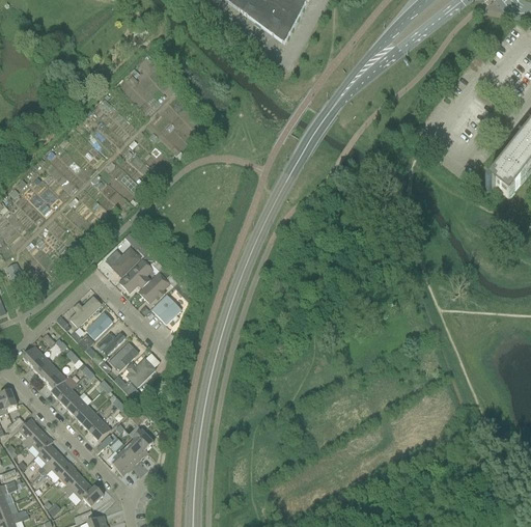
[(283,43),(306,0),(308,1),(308,0),(226,0),(275,36),(283,43)]
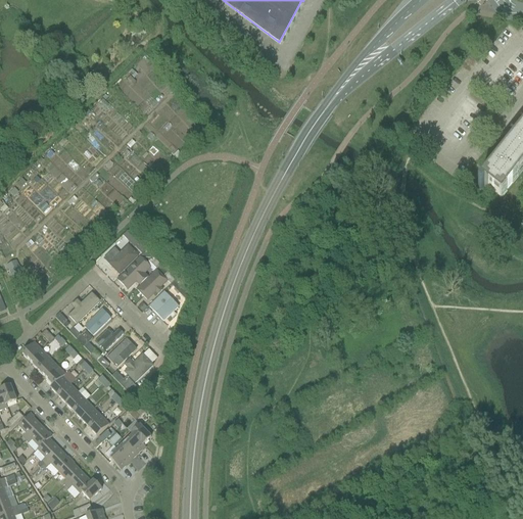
[(522,129),(481,182),(500,196),(508,187),(522,167),(522,129)]
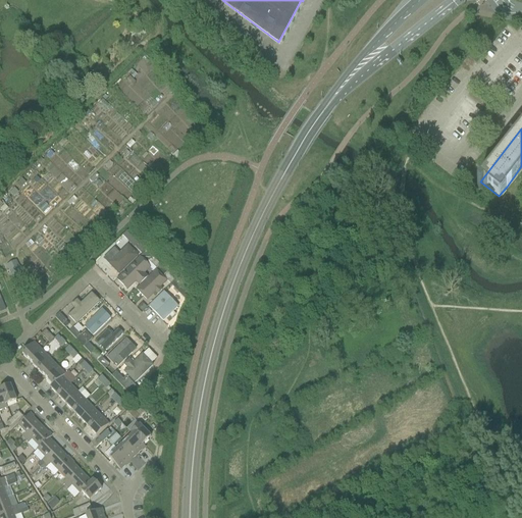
[(127,227),(122,232),(134,244),(138,239),(127,227)]
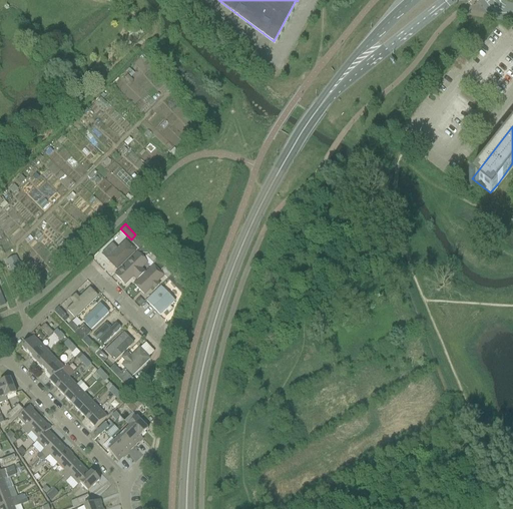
[(137,248),(143,243),(135,234),(131,239),(138,246),(136,248),(137,248)]
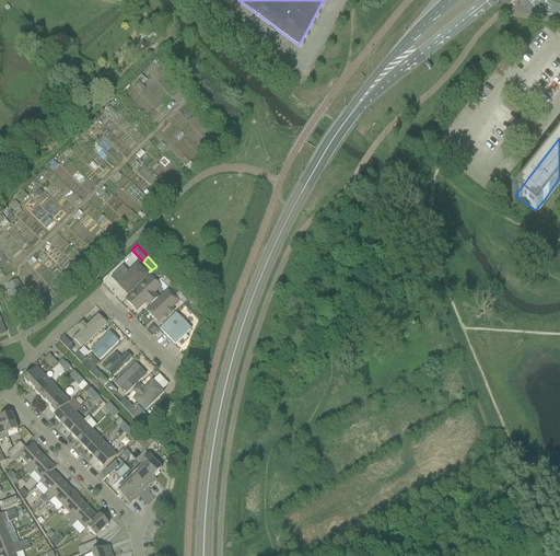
[(120,300),(148,274),(135,261),(108,287),(120,300)]
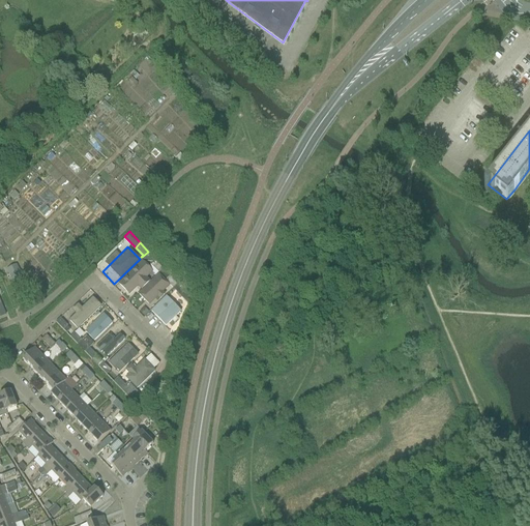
[(154,258),(148,252),(142,257),(148,264),(150,262),(157,269),(157,270),(158,270),(160,268),(163,266),(154,258)]
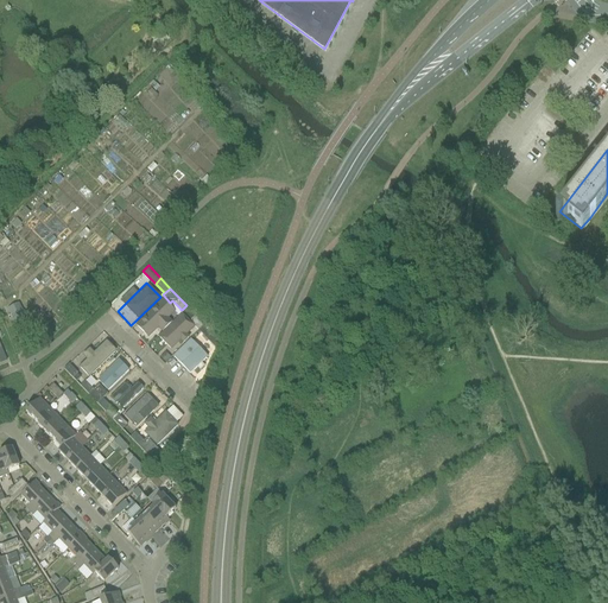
[(149,342),(177,312),(160,297),(131,325),(149,342)]
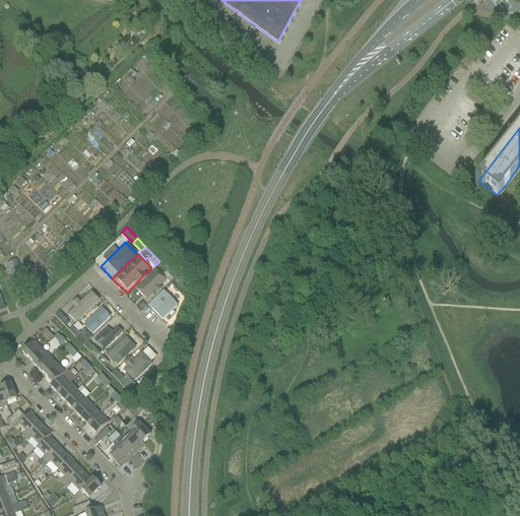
[(24,274),(15,256),(6,261),(15,279),(24,274)]
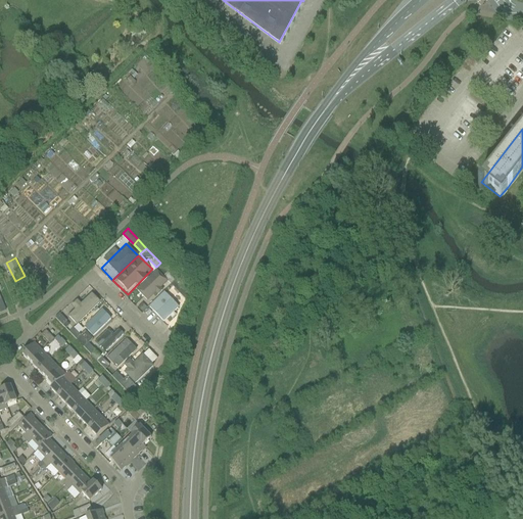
[(160,263),(158,265),(156,267),(170,281),(171,281),(175,277),(167,269),(160,263)]
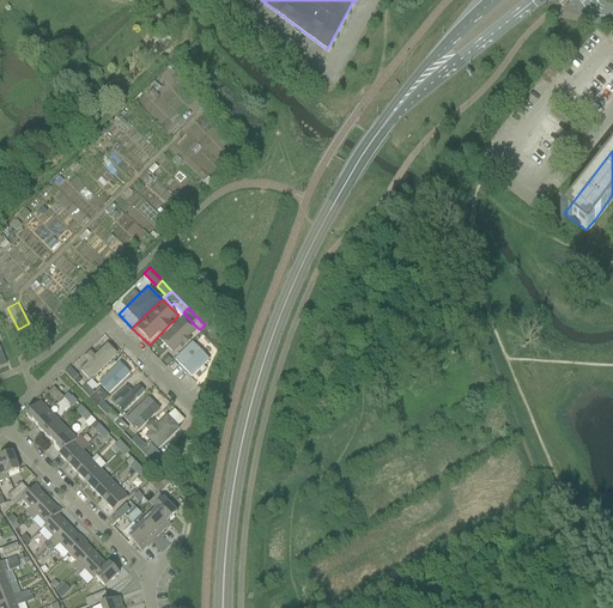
[(150,345),(163,358),(193,328),(178,315),(150,345)]
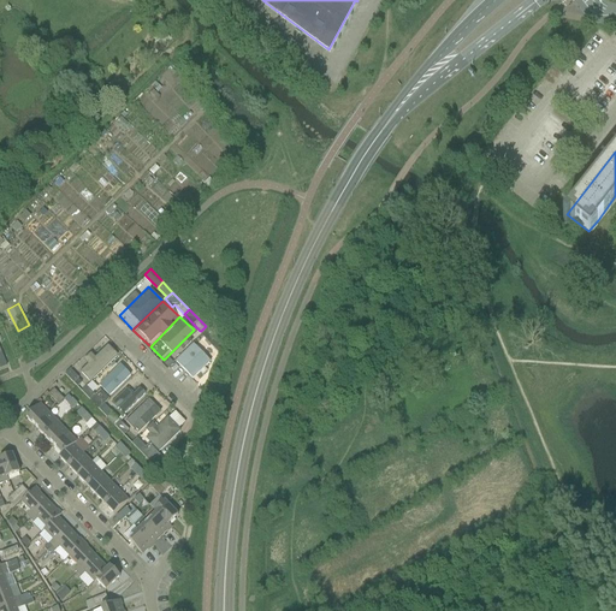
[(206,326),(201,331),(209,340),(214,334),(211,331),(206,326)]
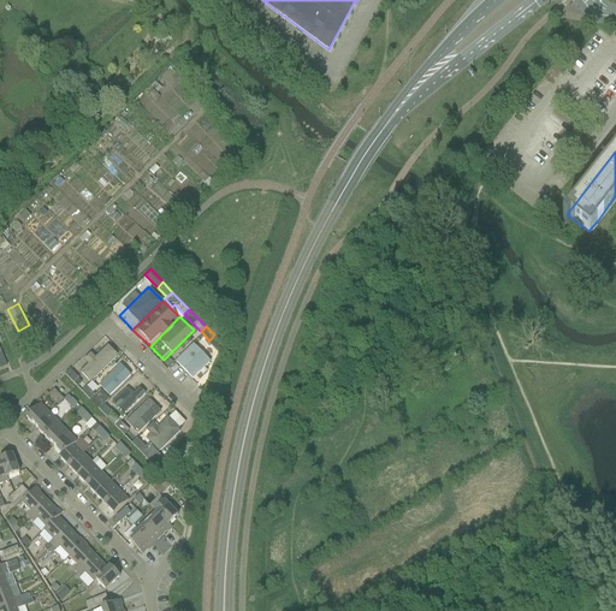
[(75,361),(89,379),(118,355),(102,337),(75,361)]
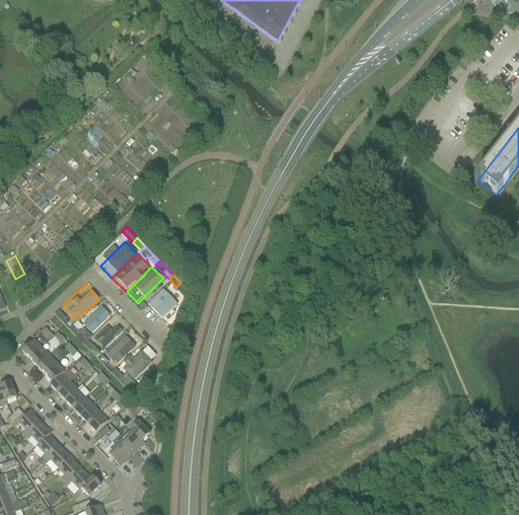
[(173,300),(160,288),(147,301),(160,313),(173,300)]
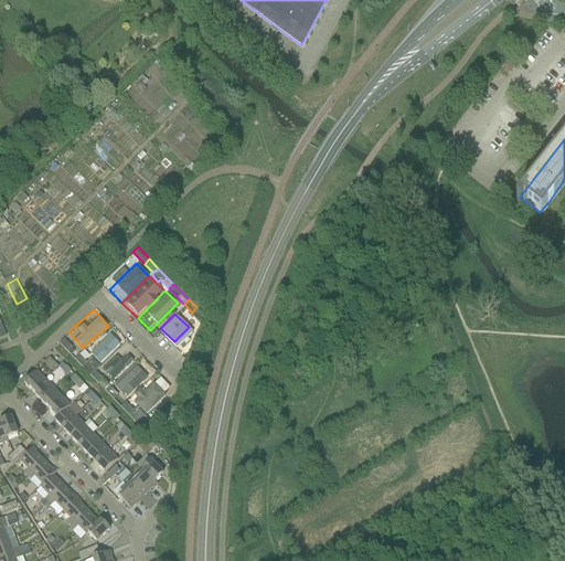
[(112,334),(92,351),(100,361),(120,343),(112,334)]
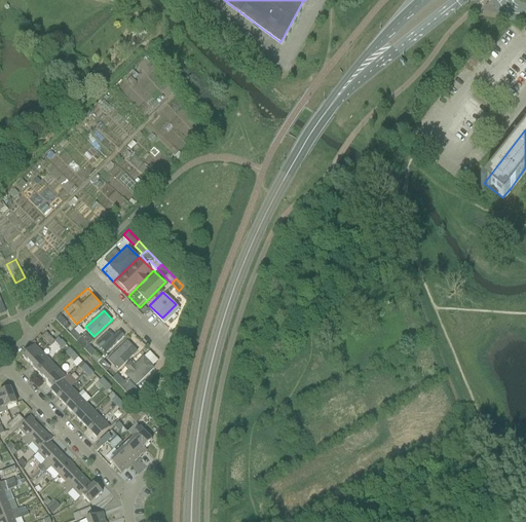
[(67,320),(60,312),(55,317),(63,324),(67,320)]
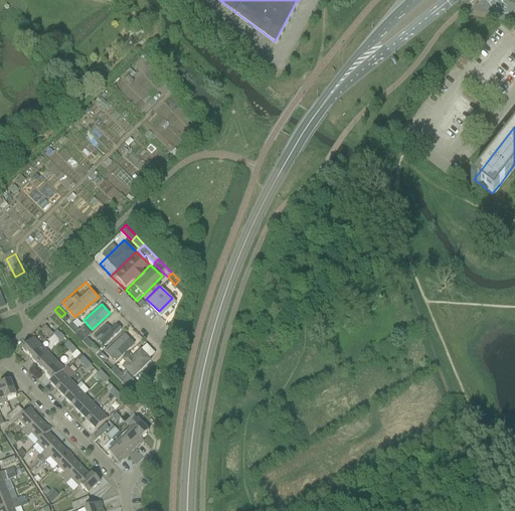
[(92,334),(102,344),(125,324),(115,313),(92,334)]
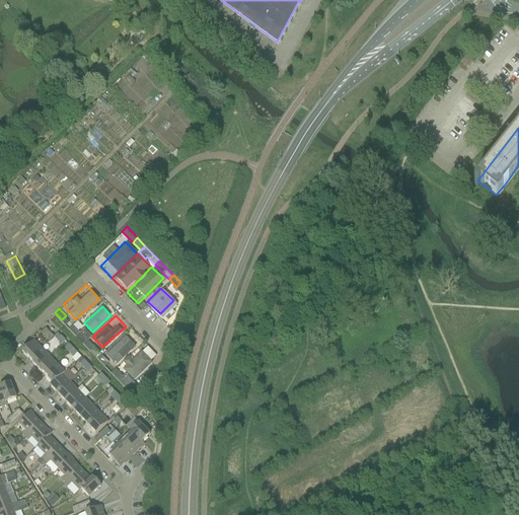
[(82,342),(87,338),(91,334),(84,325),(79,329),(72,322),(68,326),(82,342)]
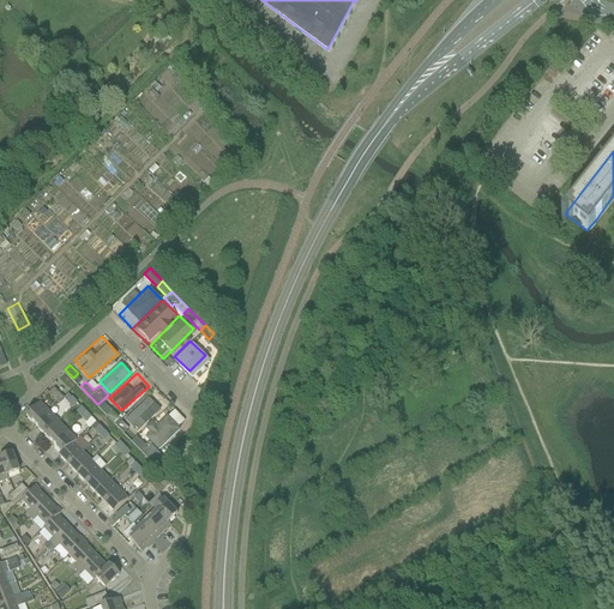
[(58,399),(64,395),(54,384),(48,389),(58,399)]
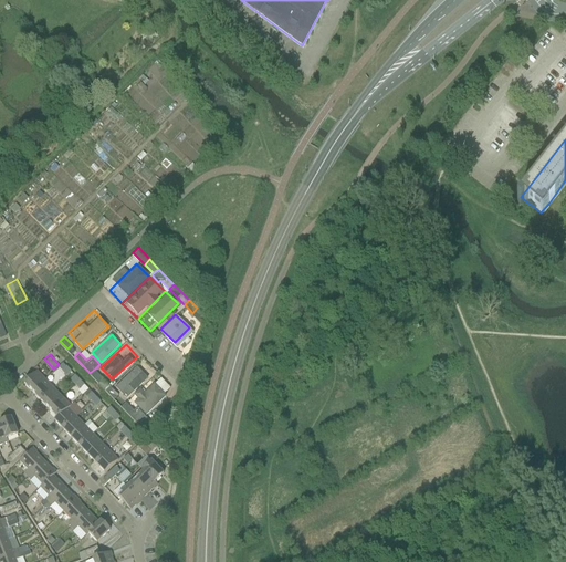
[(152,372),(142,361),(116,384),(126,395),(152,372)]
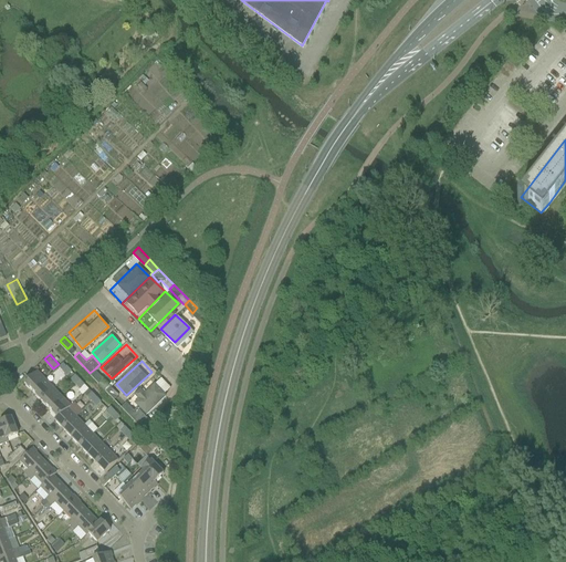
[(71,368),(66,363),(62,368),(66,373),(71,368)]
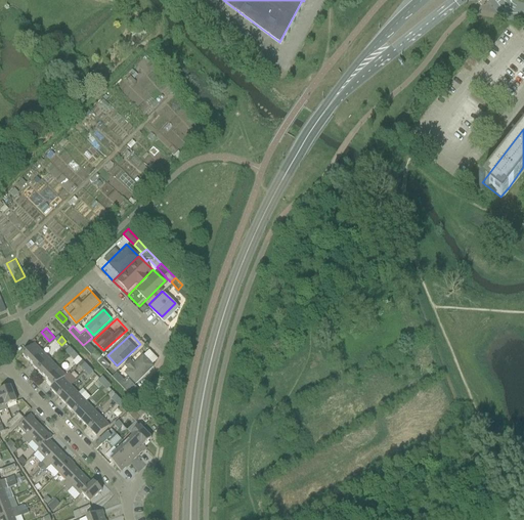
[(30,360),(41,348),(34,341),(22,352),(30,360)]
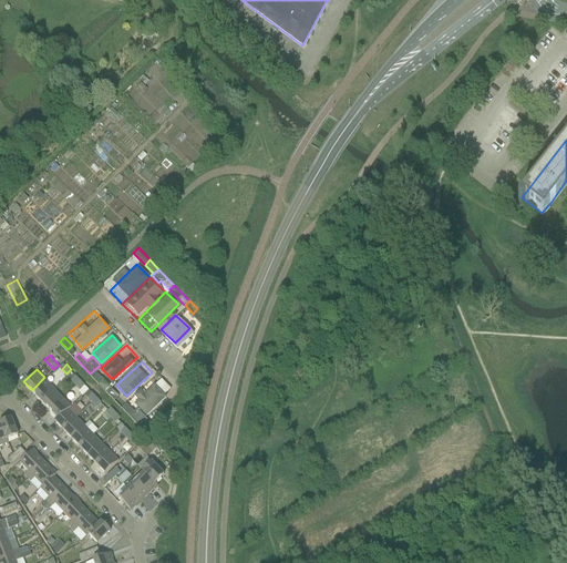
[(110,385),(95,369),(90,374),(105,389),(110,385)]
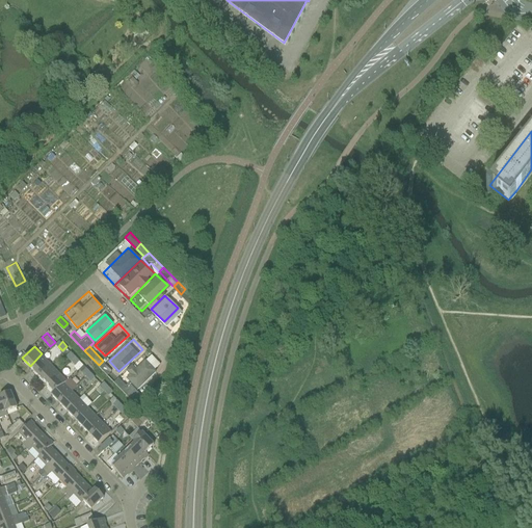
[(65,353),(70,358),(75,353),(71,349),(65,353)]
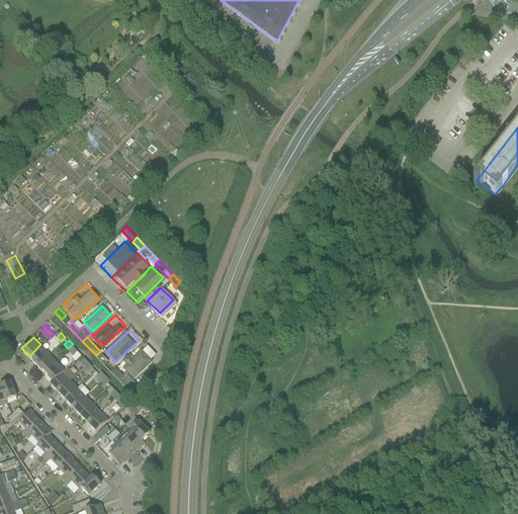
[(136,373),(157,353),(144,340),(122,360),(136,373)]
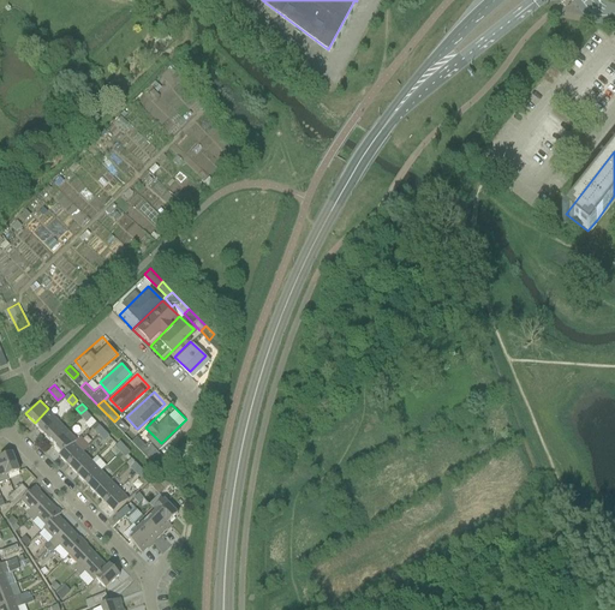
[(43,431),(58,418),(48,408),(35,423),(43,431)]
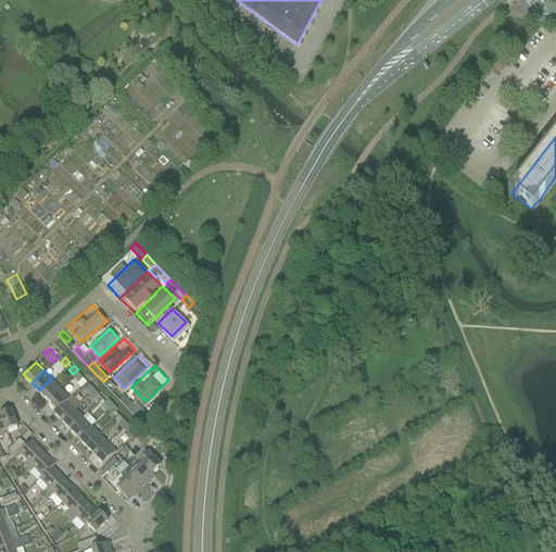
[(78,379),(83,375),(78,369),(73,374),(78,379)]
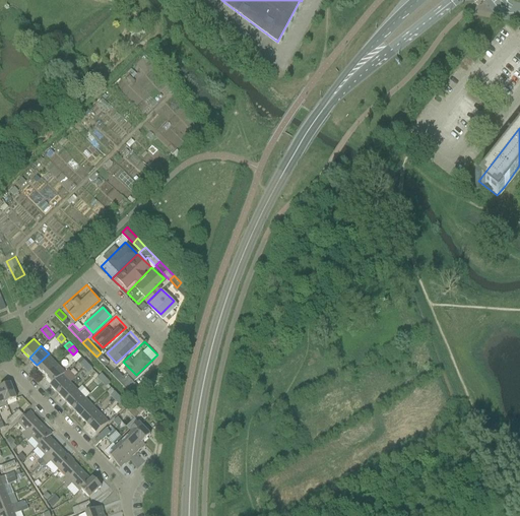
[(114,367),(101,352),(96,357),(110,371),(114,367)]
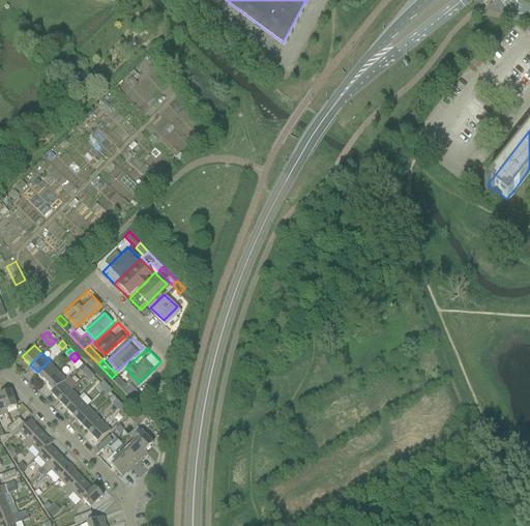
[(46,380),(57,369),(50,360),(37,372),(46,380)]
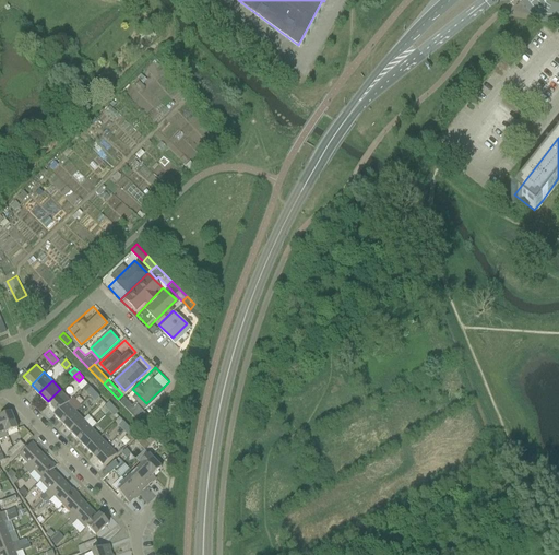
[(67,400),(70,398),(60,389),(48,401),(56,410),(67,400)]
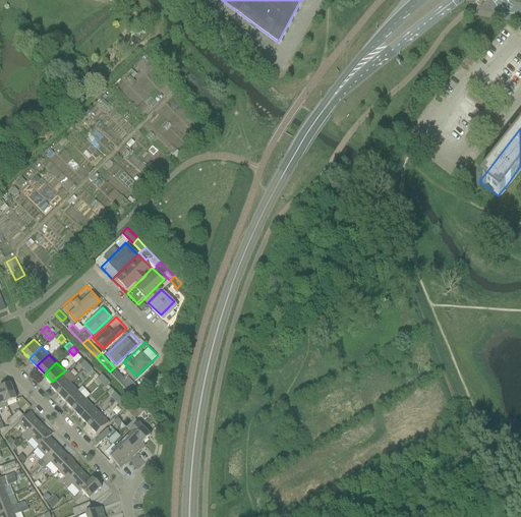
[(93,367),(89,362),(84,366),(89,370),(93,367)]
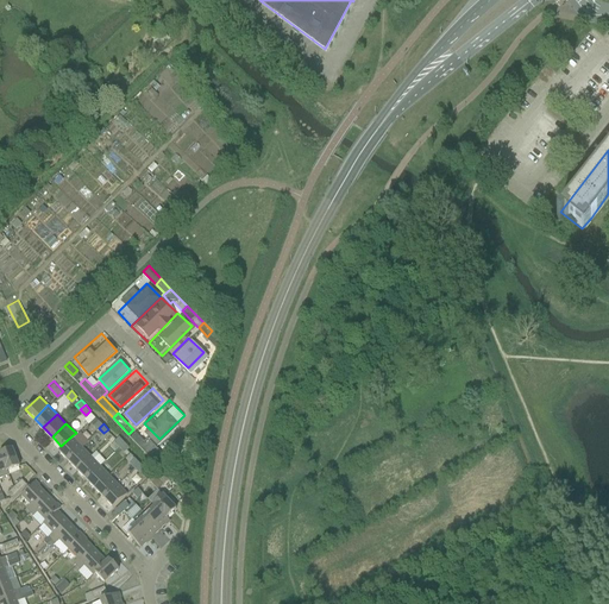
[(143,439),(133,429),(129,434),(152,458),(161,450),(146,435),(143,439)]
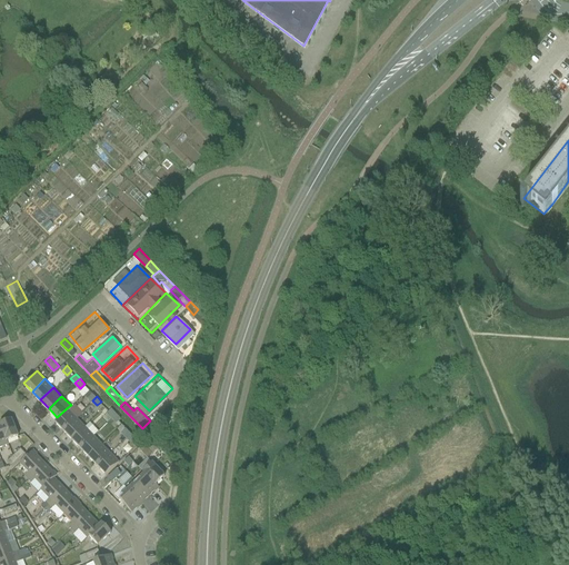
[(107,410),(111,416),(116,412),(111,406),(107,410)]
